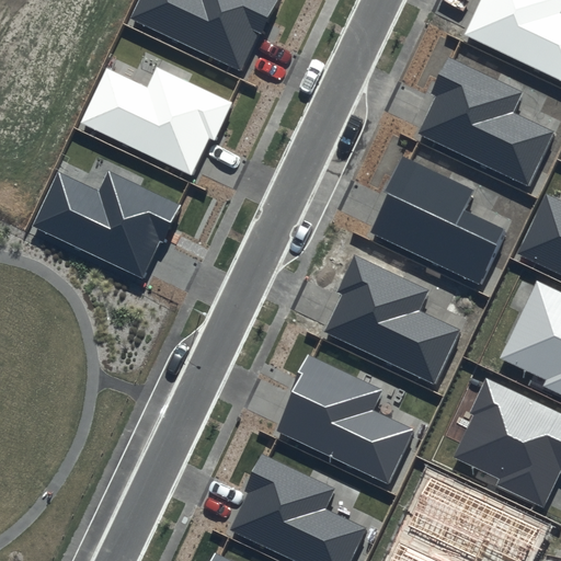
[(140,0),(132,20),(242,70),(259,33),(264,35),(279,0),(140,0)]
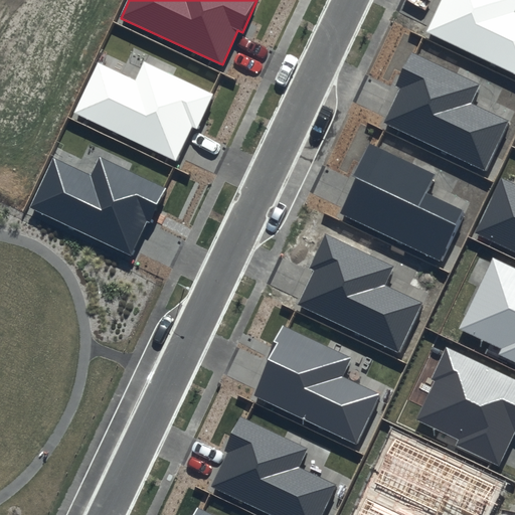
[(514,11),(514,0),(441,0),(426,32),(514,73),(514,11),(514,12),(514,11)]
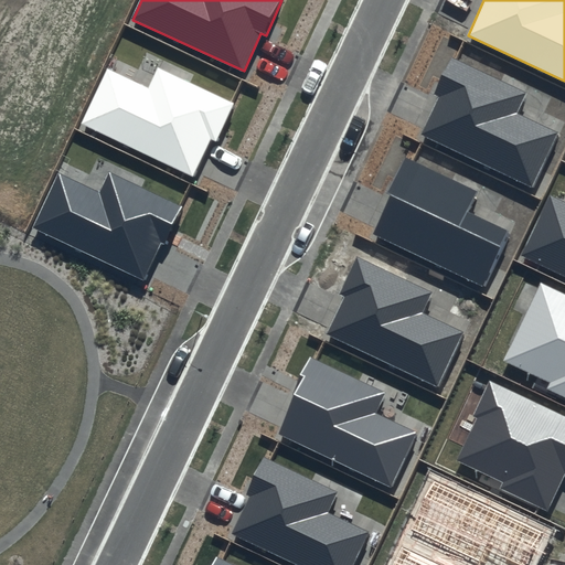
[(526,93),(452,57),(434,95),(438,97),(419,136),(531,189),(558,132),(516,113),(526,93)]
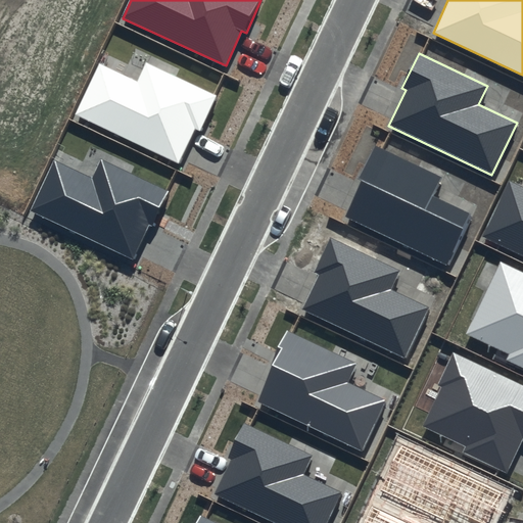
[(138,81),(100,63),(77,114),(179,161),(195,128),(199,129),(216,93),(147,61),(138,81)]
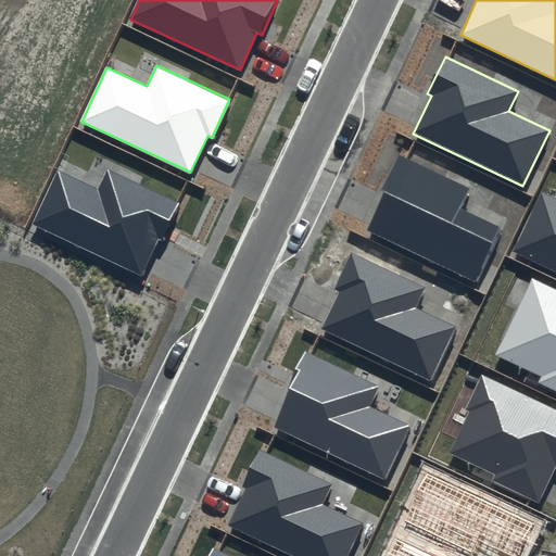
[(471,188),(399,153),(380,190),(384,192),(366,230),(476,282),(503,227),(462,209),(471,188)]
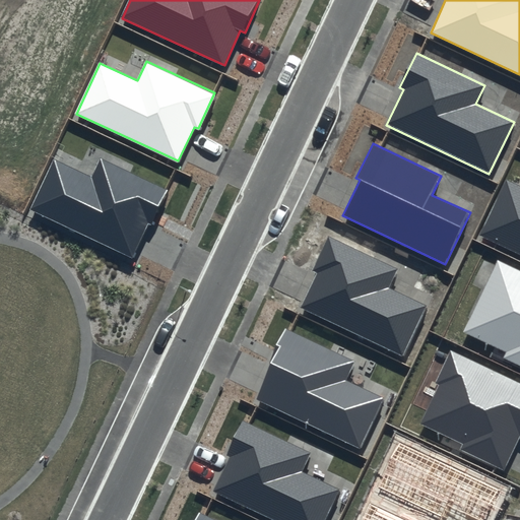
[(91,177),(54,159),(30,210),(132,257),(148,223),(152,224),(169,189),(101,157),(91,177)]
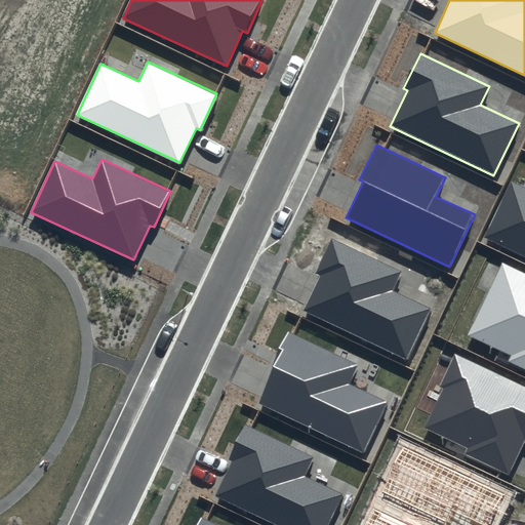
[(524,188),(512,182),(485,237),(524,255),(524,188)]
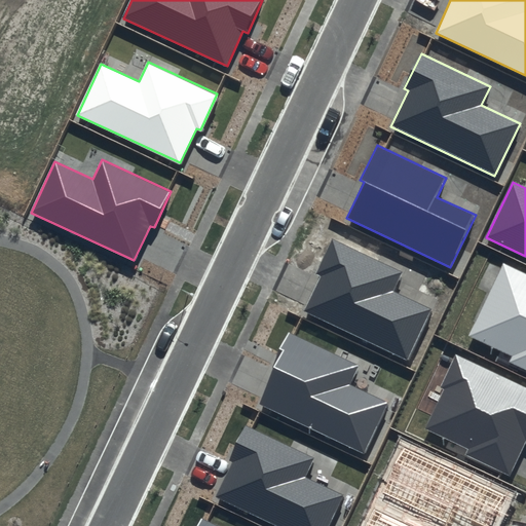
[(403,271),(333,238),(316,273),(320,275),(303,311),(407,361),(431,308),(393,291),(403,271)]
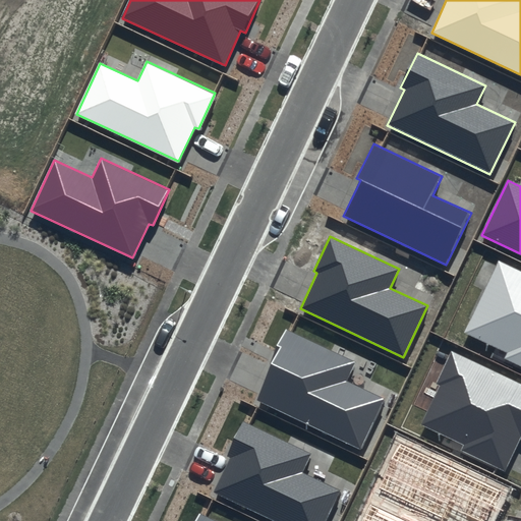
[(520,271),(499,261),(465,333),(508,353),(505,359),(520,366),(520,271)]
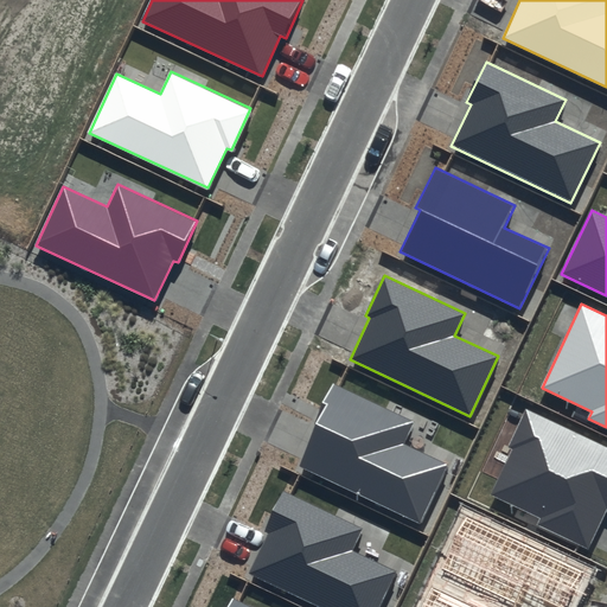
[(414,421),(334,383),(314,423),(319,426),(299,467),(419,524),(448,464),(403,443),(414,421)]
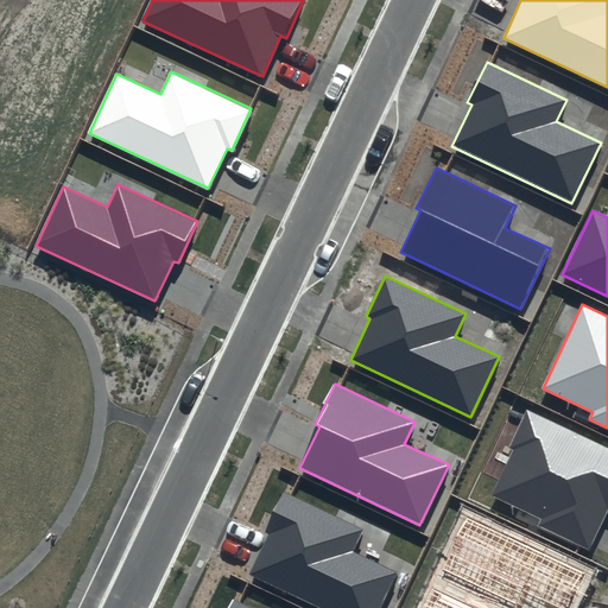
[(607,448),(527,410),(508,449),(513,450),(492,495),(542,519),(538,526),(589,551),(607,511),(607,448)]
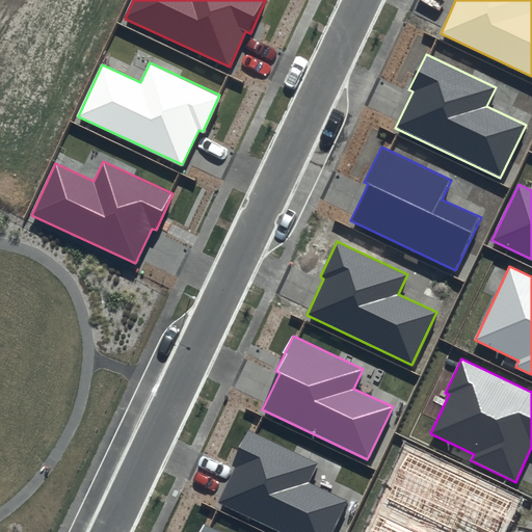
[(319,463),(248,430),(232,467),(235,468),(218,504),(275,531),(333,531),(348,502),(310,483),(319,463)]
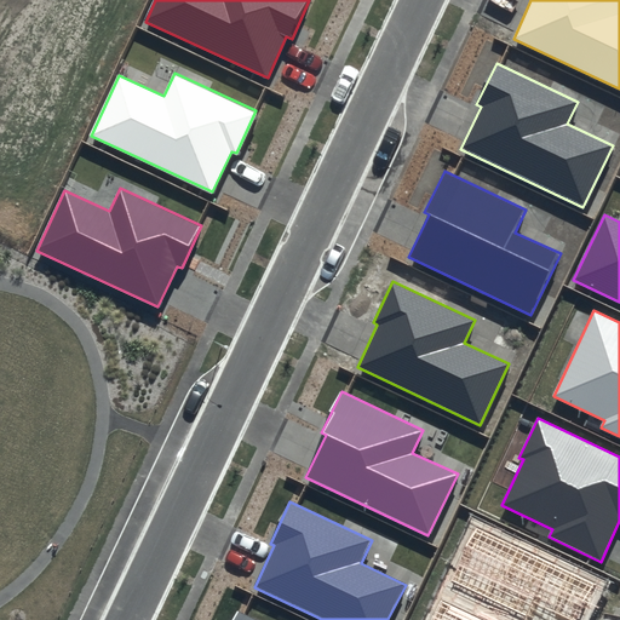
[(577,619),(595,584),(478,529),(453,581),(527,615),(523,619),(577,619)]
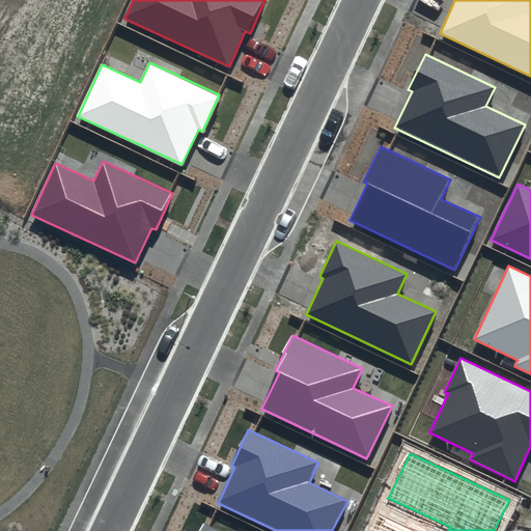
[(414,530),(379,513),(369,530),(414,530)]
